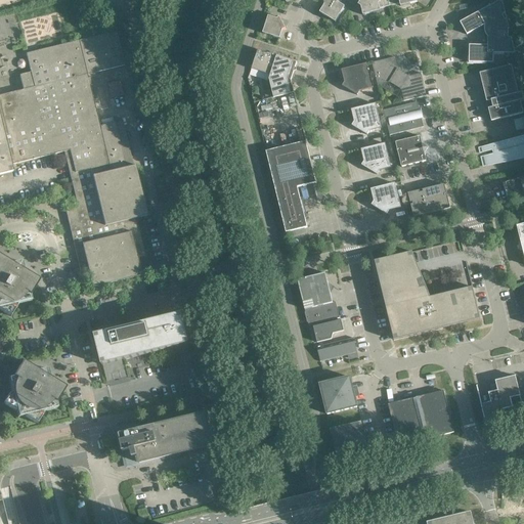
[(319,13),(336,23),(345,7),(337,2),(336,0),(332,0),(323,2),(324,5),(319,13)]
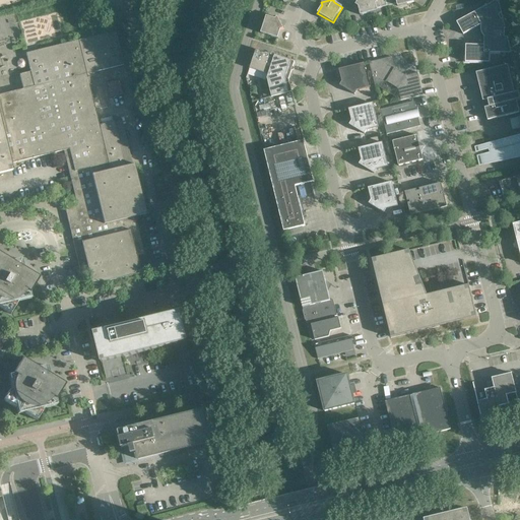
[(387,6),(385,0),(358,0),(355,5),(359,6),(361,15),(378,11),(377,8),(387,6)]
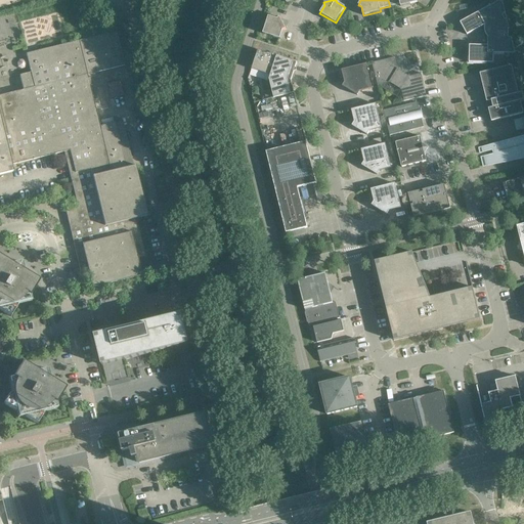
[(507,17),(501,0),(500,0),(461,23),(467,35),(485,25),(485,26),(485,27),(485,29),(485,30),(485,31),(485,32),(486,34),(486,36),(487,37),(488,37),(488,46),(470,45),(469,62),(493,63),(494,53),(515,54),(512,38),(508,38),(508,30),(510,30),(508,23),(507,23),(505,18),(507,17)]
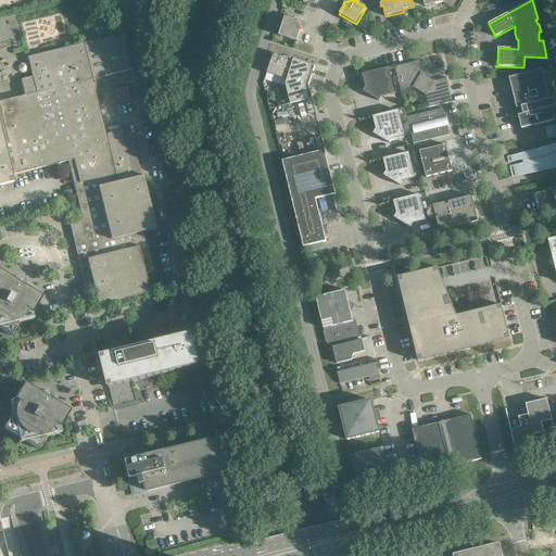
[(294,21),(285,17),(279,36),(297,41),(300,33),(303,30),(297,19),(294,21)]
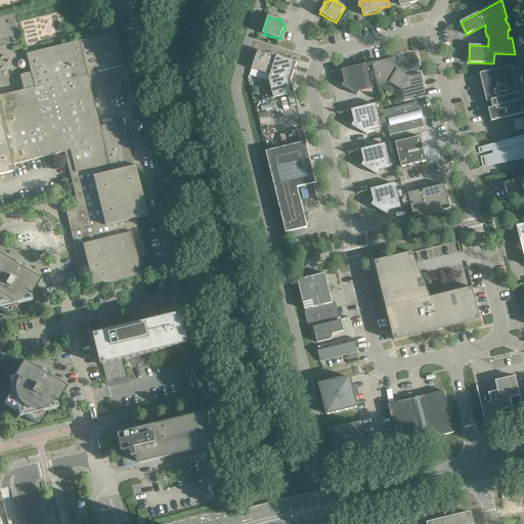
[(24,90),(0,95),(0,122),(10,165),(63,151),(78,208),(73,209),(75,216),(68,218),(80,271),(88,269),(92,288),(141,275),(137,257),(144,256),(136,218),(143,217),(147,216),(135,166),(126,168),(115,123),(99,126),(90,86),(92,85),(90,78),(88,78),(87,75),(124,66),(116,32),(26,53),(31,73),(19,75),(24,90)]
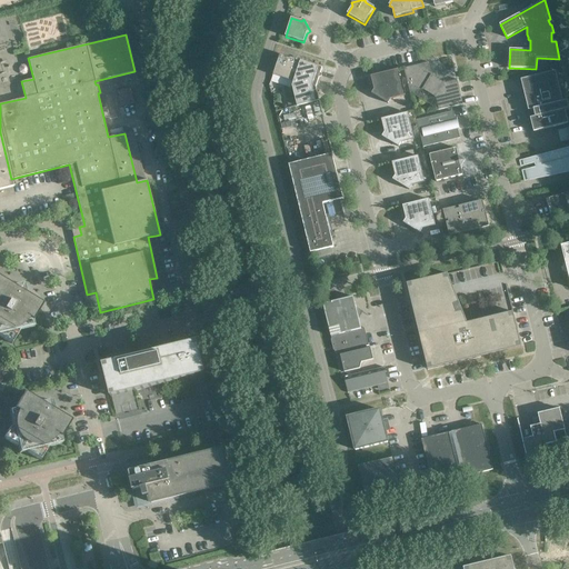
[(280,53),(271,80),(292,87),(297,106),(319,100),(316,87),(322,67),(280,53)]
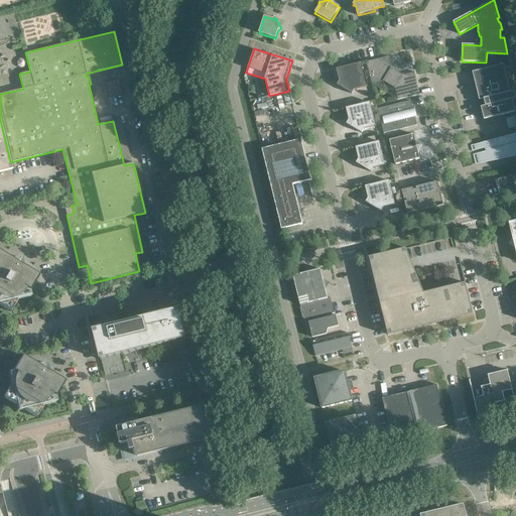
[(397,100),(420,95),(414,72),(413,73),(414,73),(403,76),(391,69),(388,57),(388,56),(366,61),(372,85),(372,84),(383,81),(395,89),(398,99),(397,99),(397,100)]
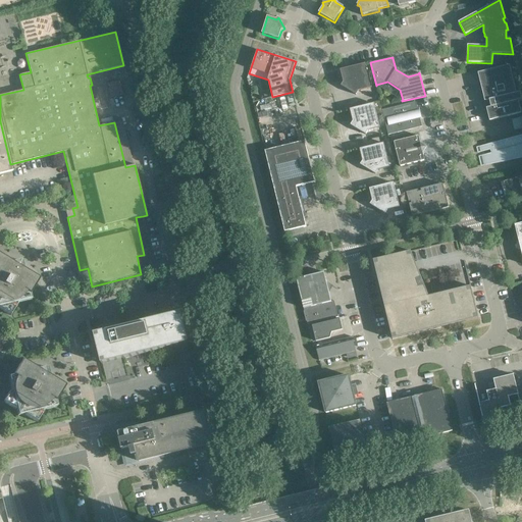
[(370,89),(365,64),(341,70),(344,82),(341,86),(356,95),(359,92),(370,89)]
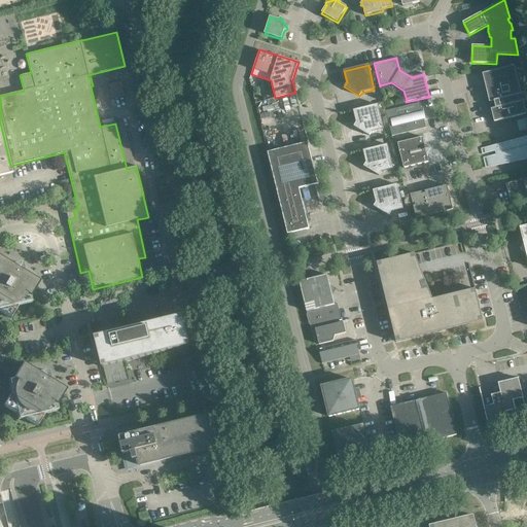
[(522,95),(515,66),(483,74),(489,102),(490,102),(492,109),(491,109),(494,121),(526,114),(523,102),(526,101),(526,99),(525,91),(525,94),(522,95)]
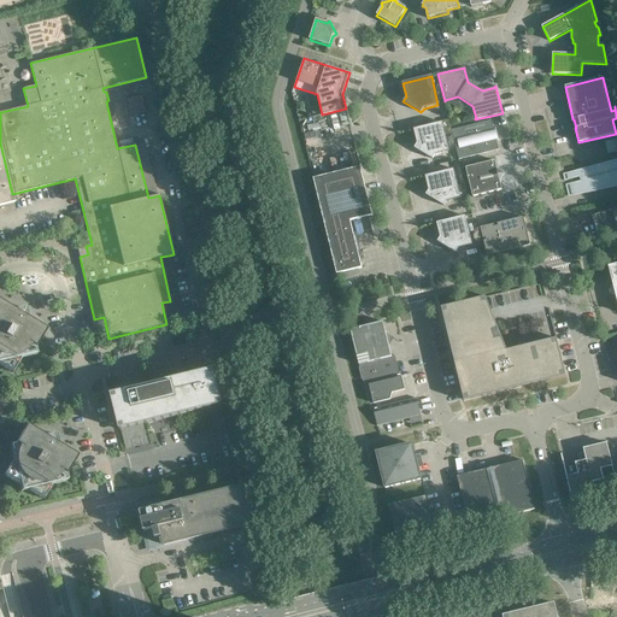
[(459,159),(499,150),(492,121),(452,130),(459,159)]
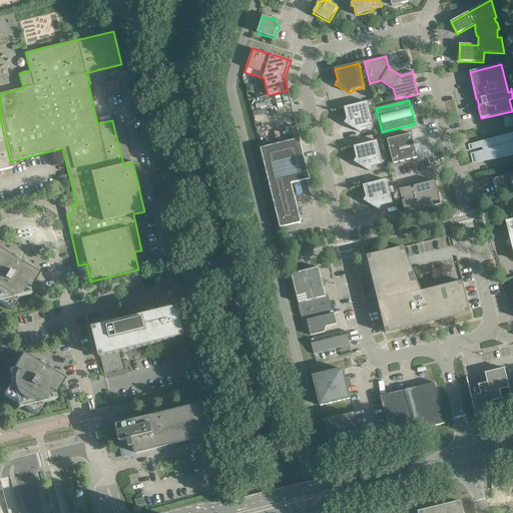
[(374,125),(368,102),(344,107),(347,119),(345,123),(360,132),(362,128),(374,125)]
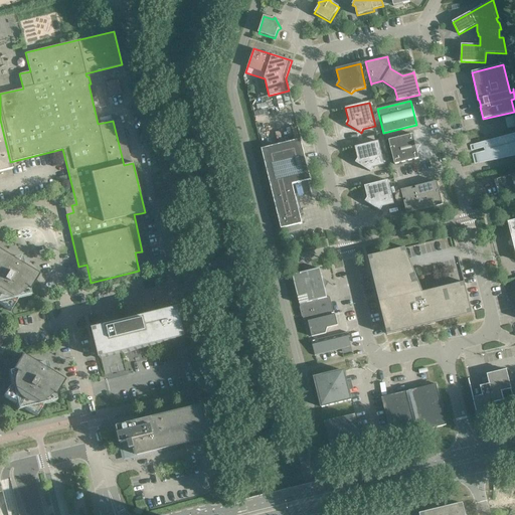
[(0,172),(12,169),(10,162),(0,120),(0,172)]
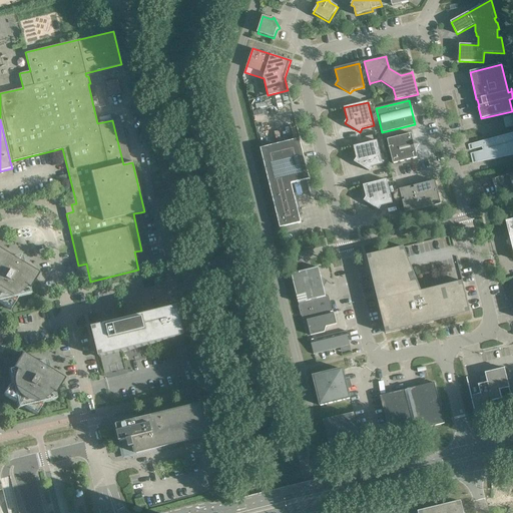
[(413,140),(412,133),(387,139),(393,163),(418,157),(416,150),(419,144),(413,140)]
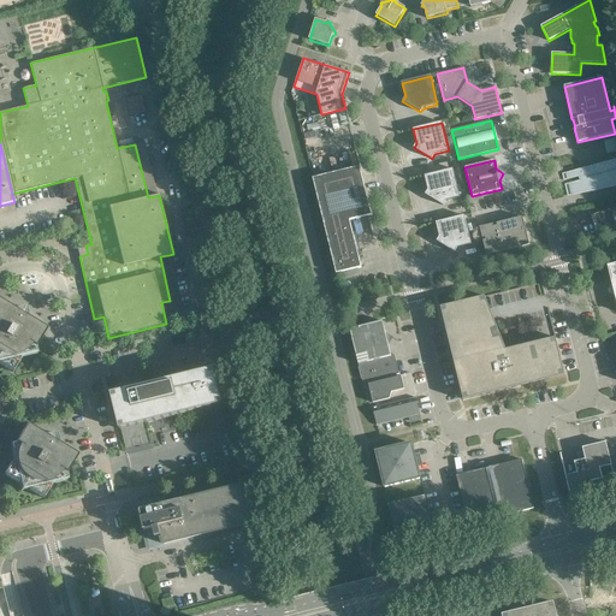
[(615,183),(615,160),(567,173),(568,179),(580,176),(581,181),(569,183),(573,194),(615,183)]
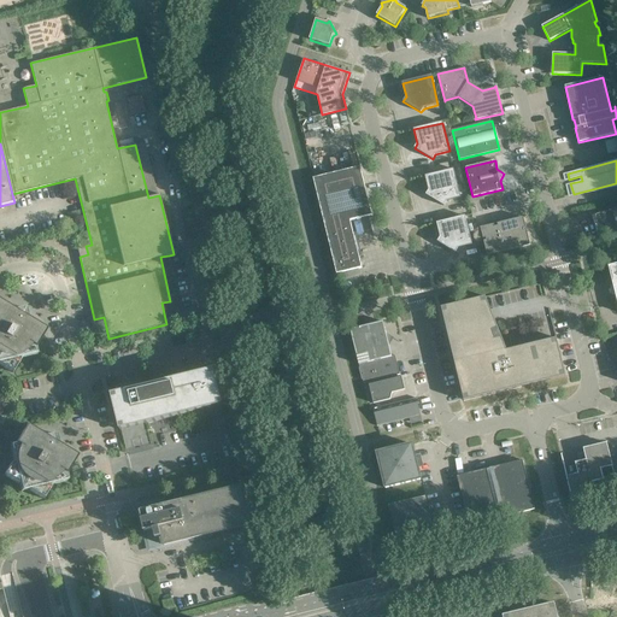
[(372,216),(360,168),(313,178),(336,275),(362,268),(351,221),(372,216)]
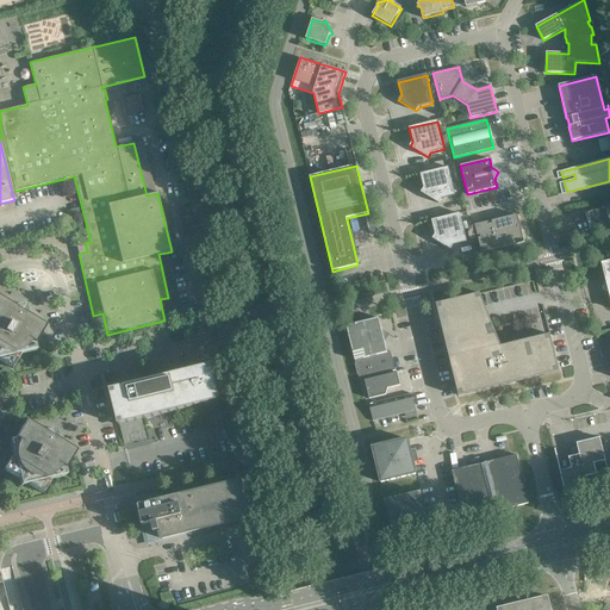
[(455,195),(449,167),(421,174),(424,188),(421,193),(439,204),(442,199),(455,195)]
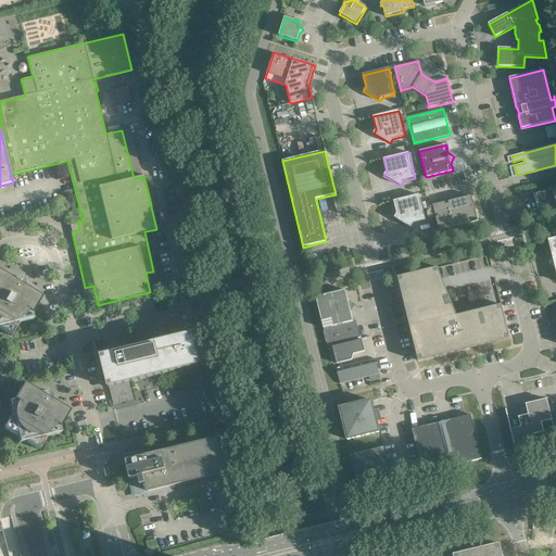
[(534,200),(538,211),(555,205),(555,188),(533,194),(536,194),(538,199),(534,200)]
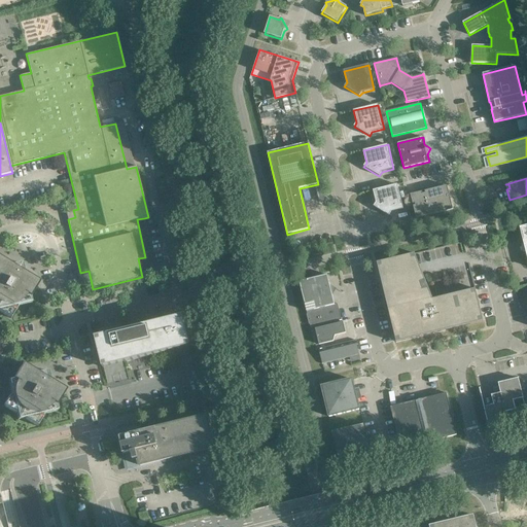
[(403,209),(397,184),(373,190),(376,203),(374,207),(389,216),(391,212),(403,209)]
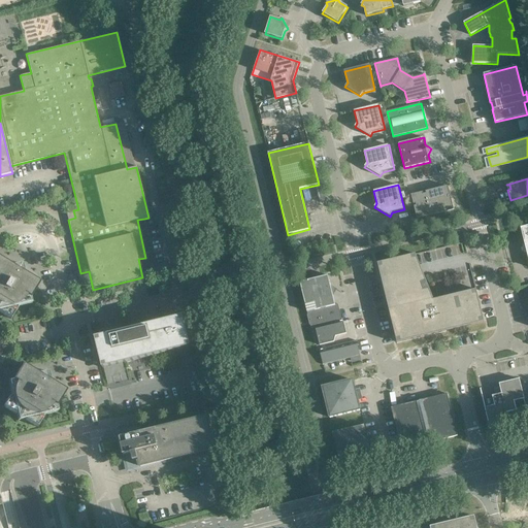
[(451,196),(448,186),(426,192),(426,194),(423,195),(423,192),(411,195),(414,204),(416,204),(417,206),(414,206),(417,219),(454,209),(451,197),(449,198),(448,196),(451,196)]
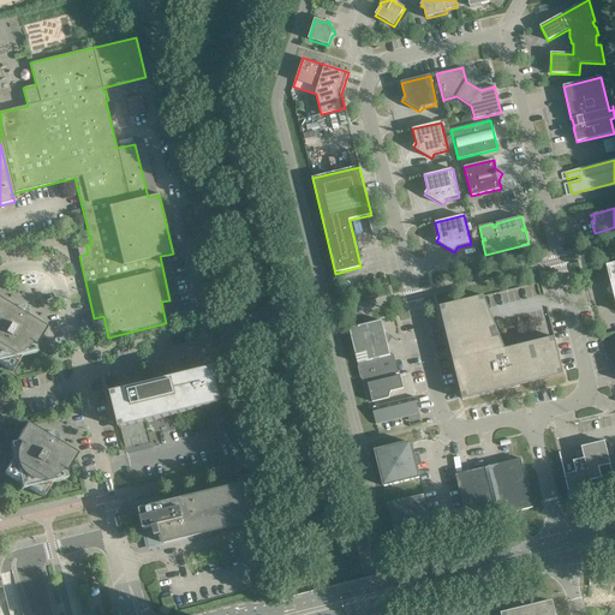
[(376,298),(374,287),(360,291),(364,300),(376,298)]
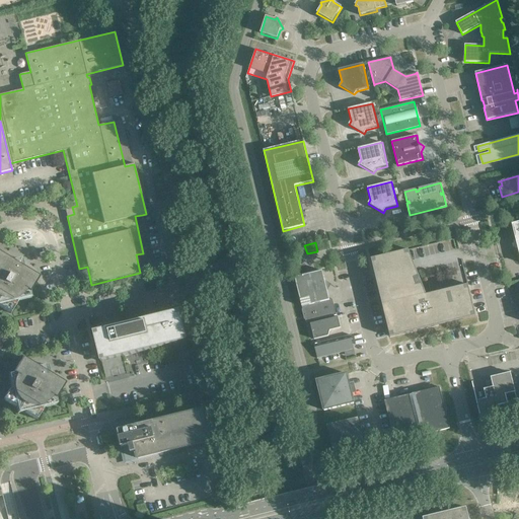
[(409,249),(371,258),(390,338),(475,316),(468,285),(426,295),(409,249)]
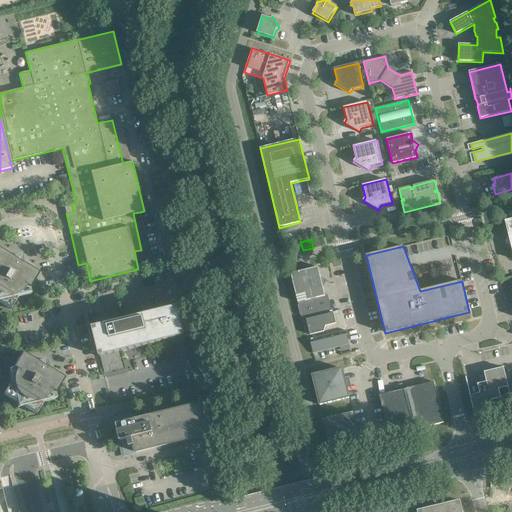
[(38,274),(0,251),(0,303),(10,309),(17,297),(30,294),(28,289),(38,274)]
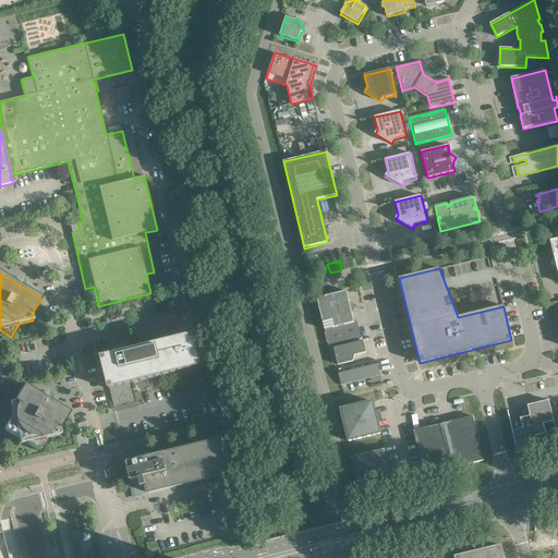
[(347,291),(339,293),(317,299),(329,347),(362,339),(362,338),(361,338),(358,322),(354,323),(347,291)]
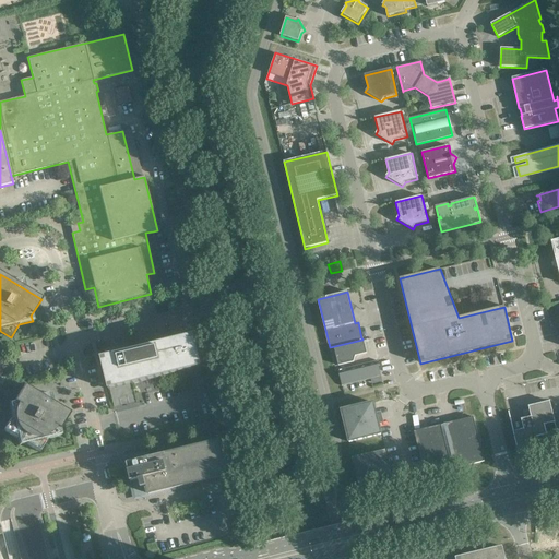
[(202,367),(194,334),(100,357),(109,390),(202,367)]
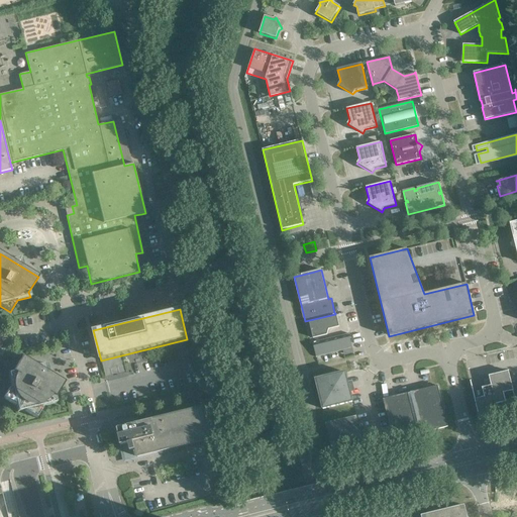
[(339,326),(336,316),(309,322),(313,338),(327,335),(328,329),(339,326)]
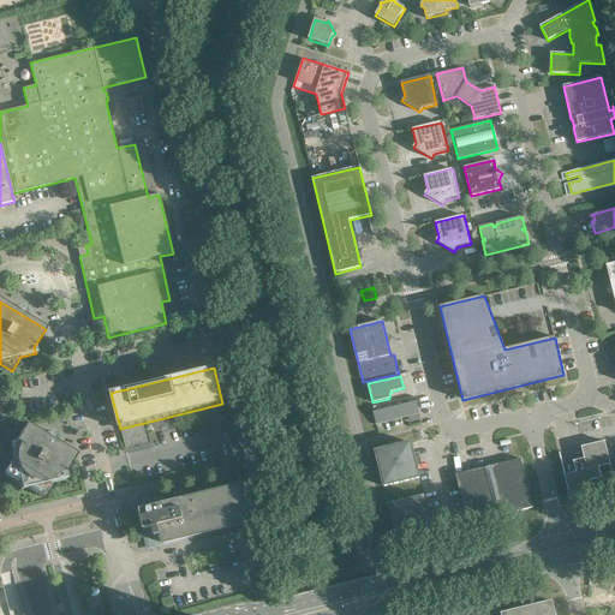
[(415,396),(374,407),(371,407),(376,425),(419,415),(415,396)]
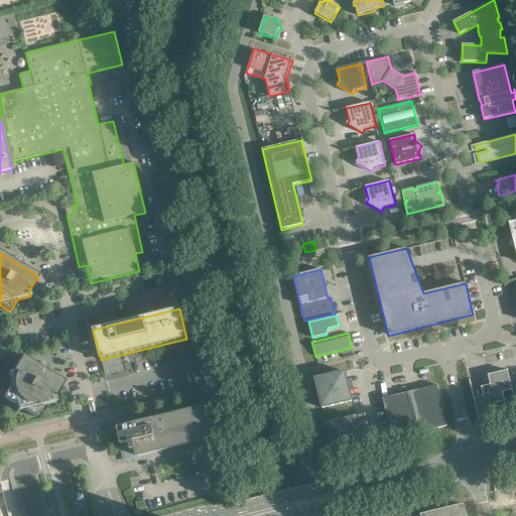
[(21,356),(12,372),(7,373),(10,385),(3,397),(15,404),(17,411),(24,410),(36,417),(43,405),(55,402),(54,397),(63,382),(21,356)]
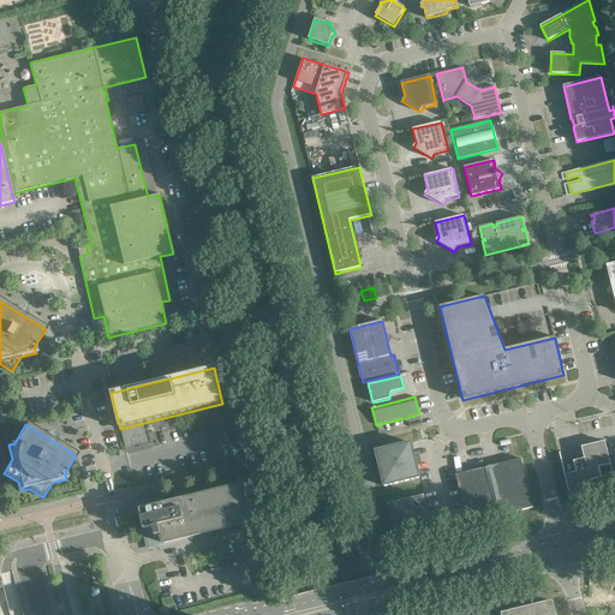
[(419,478),(411,442),(376,452),(384,487),(419,478)]
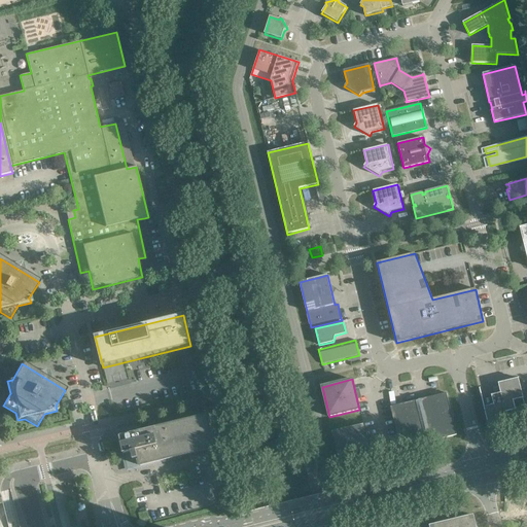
[(493,405),(484,407),(489,427),(508,422),(526,417),(526,414),(523,398),(518,379),(498,383),(499,386),(496,387),(497,391),(500,391),(500,393),(491,395),(493,405)]
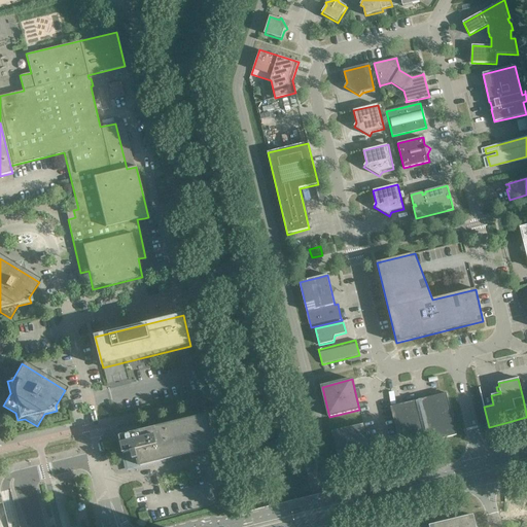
[(457,435),(447,393),(390,407),(400,449),(457,435)]
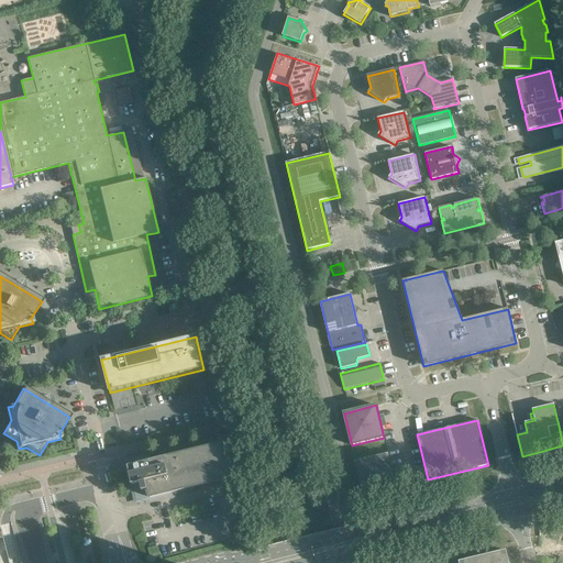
[(224,462),(221,445),(129,468),(129,467),(128,467),(132,485),(132,486),(142,483),(144,492),(141,493),(142,500),(233,477),(229,461),(224,462)]
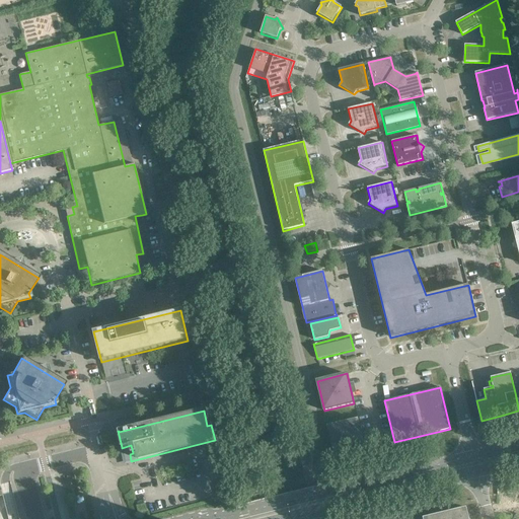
[(328,427),(336,456),(365,449),(358,419),(328,427)]
